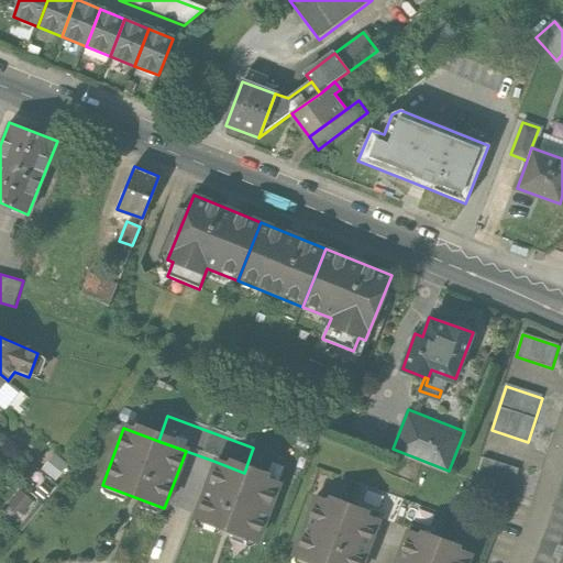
[(55,454),(43,468),(55,479),(67,464),(55,454)]
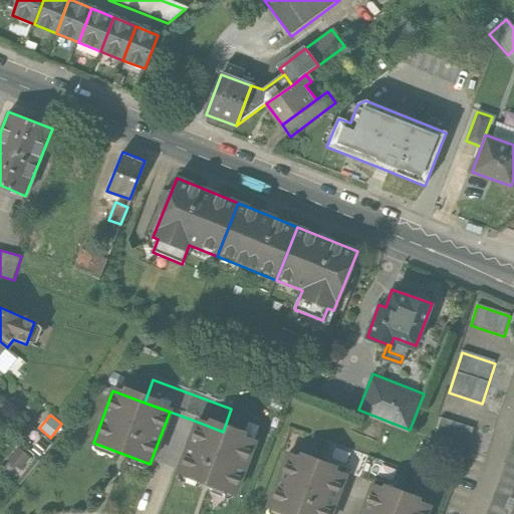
[(440,420),(434,440),(467,450),(473,430),(440,420)]
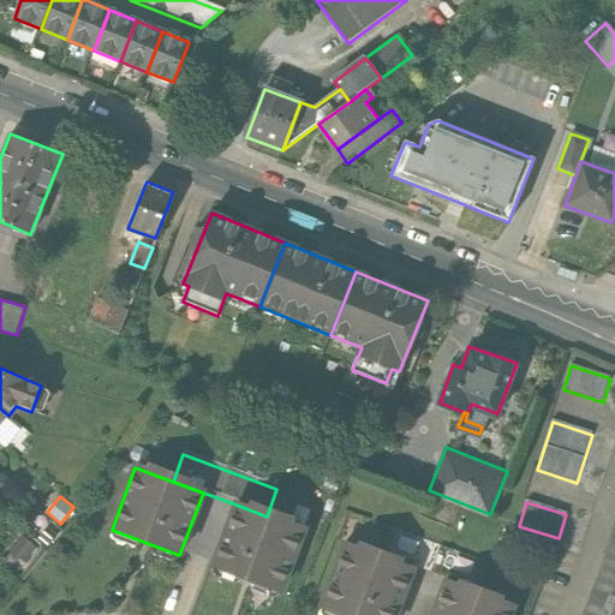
[(233,503),(210,567),(278,592),(302,529),(267,517),(233,503)]
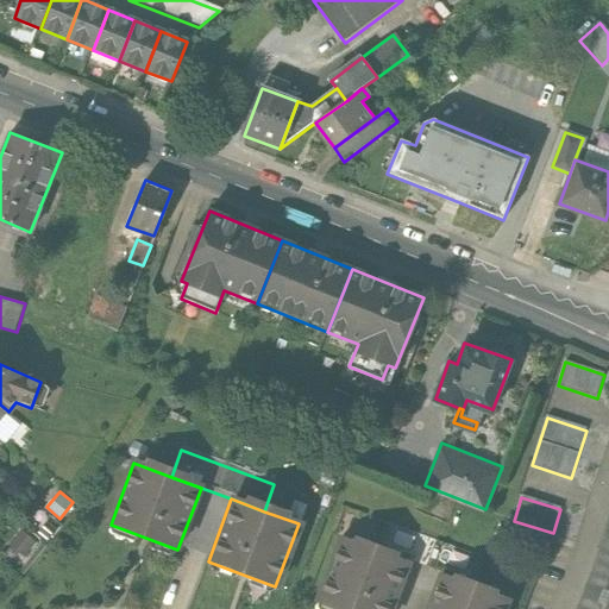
[(36,504),(27,515),(41,526),(49,516),(36,504)]
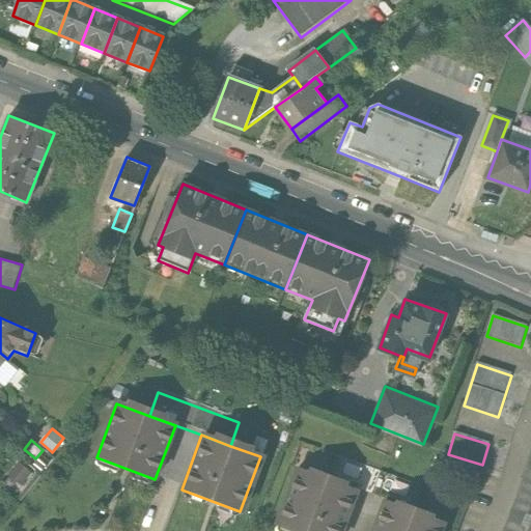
[(331,481),(356,492),(383,501),(412,511),(420,488),(339,457),(331,481)]
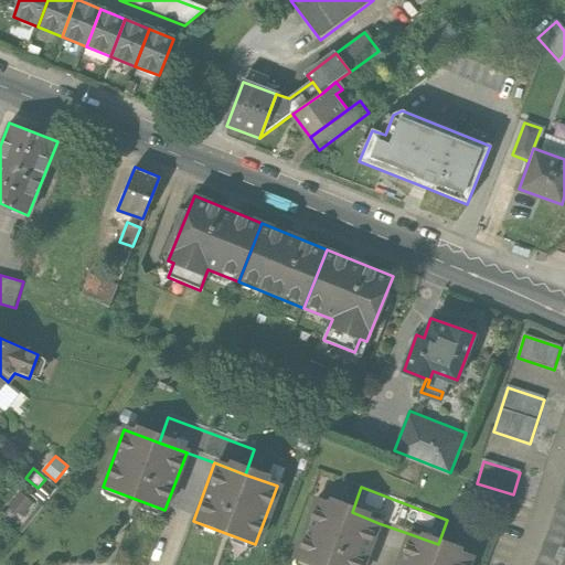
[(22,514),(33,501),(21,490),(10,503),(22,514)]
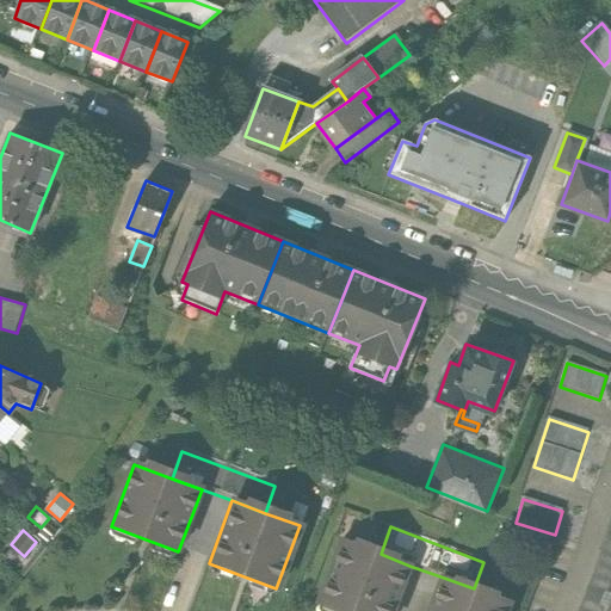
[(343,541),(320,603),(343,610),(393,610),(409,566),(381,554),(343,541)]
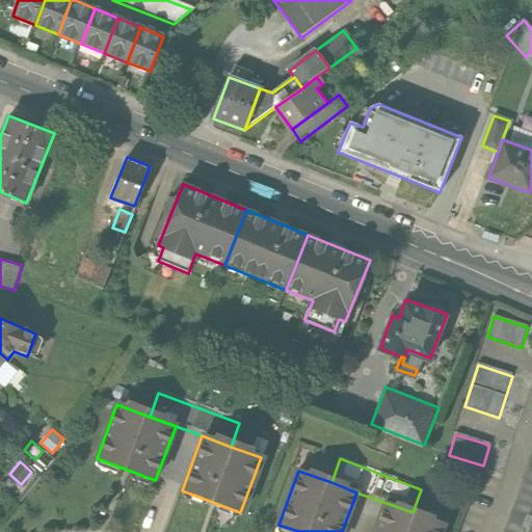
[(383,502),(372,531),(439,531),(443,524),(413,512),(383,502)]
